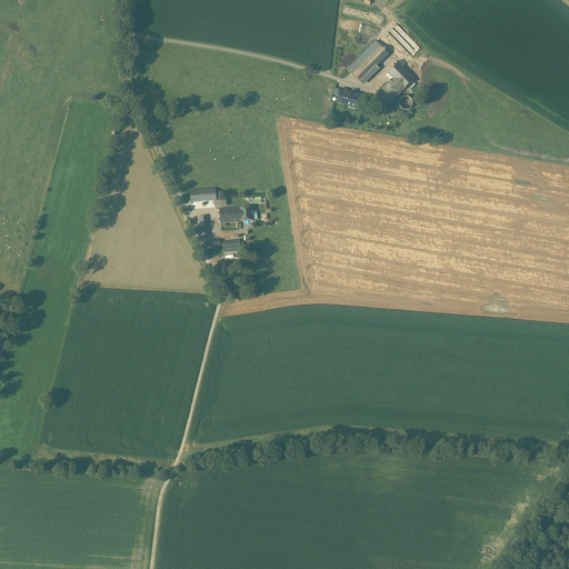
[(376,41),(355,63),(359,68),(352,75),(360,82),(389,53),(376,41)]
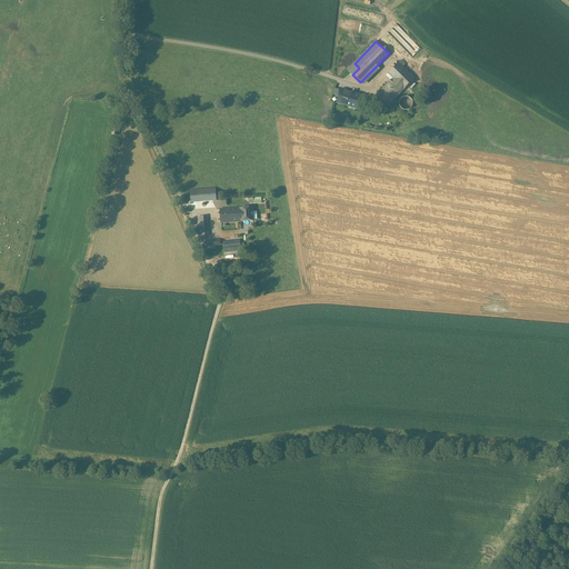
[(393,78),(377,95),(388,106),(403,89),(405,90),(415,79),(402,68),(406,65),(401,60),(389,73),(393,78)]
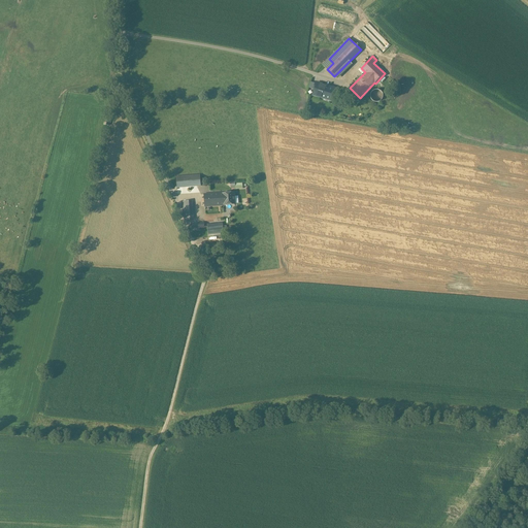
[(320,86),(316,84),(314,90),(315,90),(312,95),(322,98),(322,97),(334,100),(337,90),(334,89),(334,88),(330,87),(329,89),(325,87),(321,85),(320,86)]
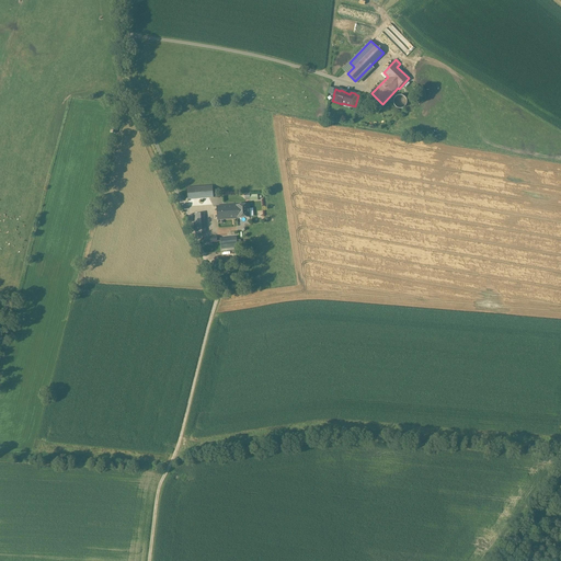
[(407,104),(407,102),(407,100),(405,98),(403,95),(400,95),(398,95),(396,98),(393,100),(393,102),(393,105),(396,107),(398,109),(400,109),(403,109),(405,107),(407,104)]
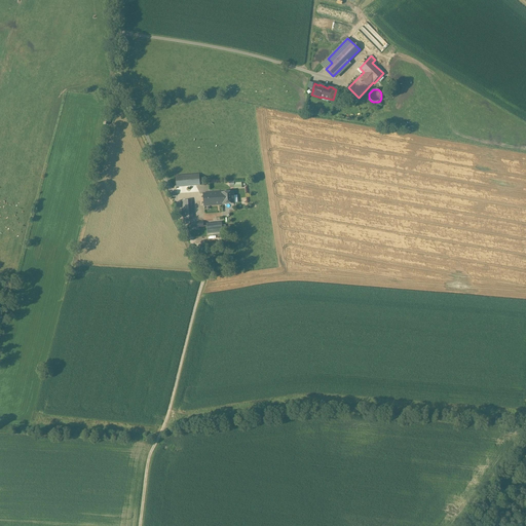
[(199,175),(176,177),(177,187),(200,185),(199,175)]
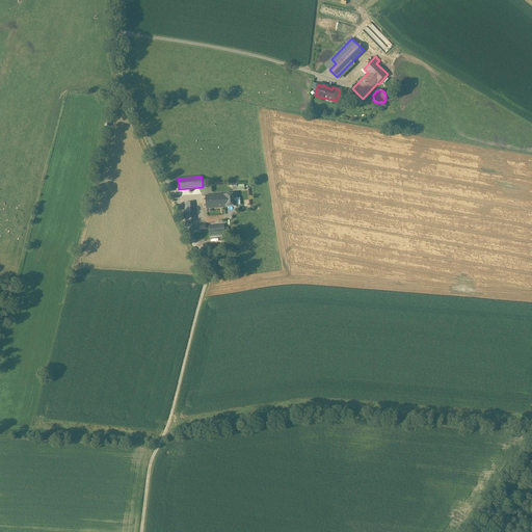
[(236,194),(206,196),(207,211),(211,211),(211,208),(225,207),(237,206),(236,194)]
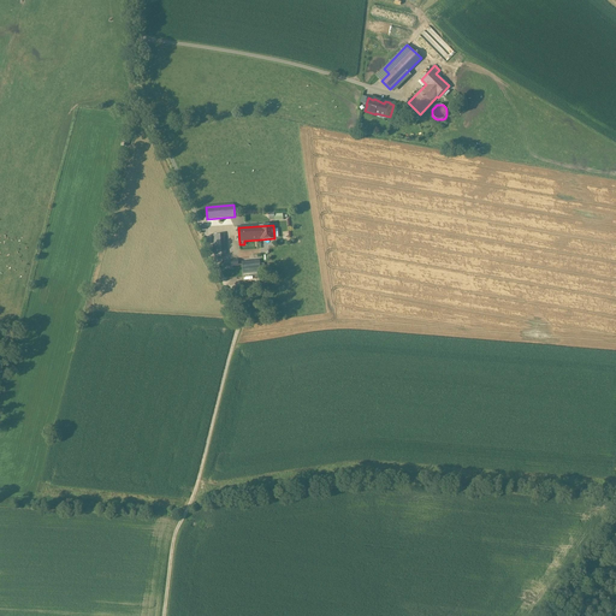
[(224,235),(214,236),(215,256),(225,255),(224,235)]
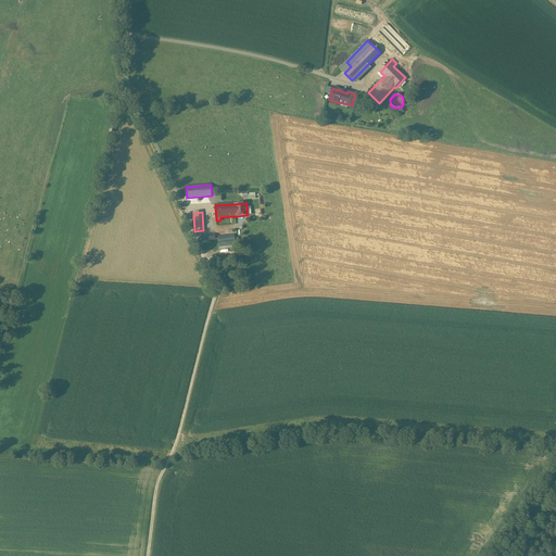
[(235,236),(218,237),(219,247),(236,244),(235,238),(235,236)]
